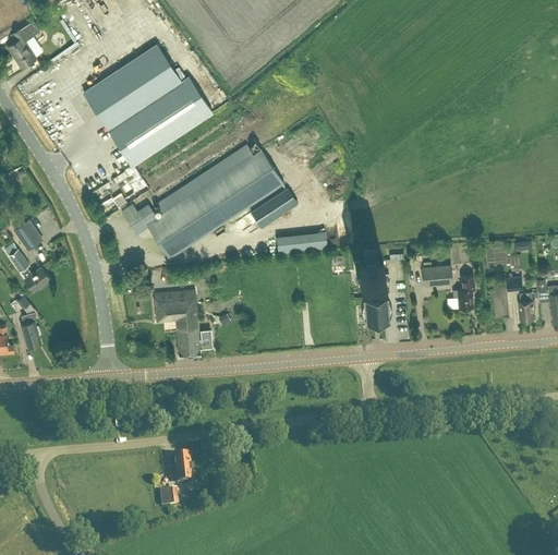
[(64,0),(59,8),(64,12),(70,5),(64,0)]
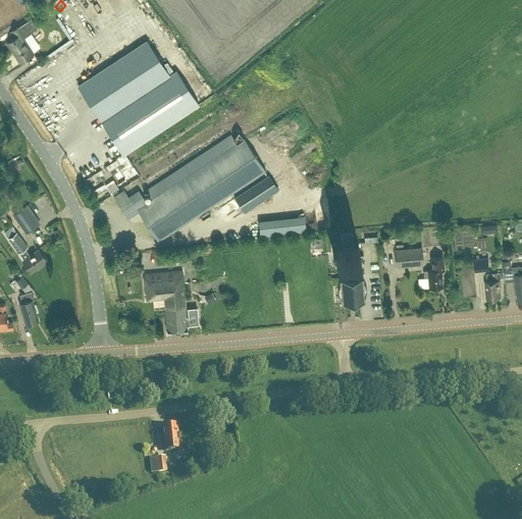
[(19,64),(33,55),(23,40),(24,39),(24,38),(36,31),(30,21),(18,30),(18,29),(11,34),(15,39),(6,45),(19,64)]
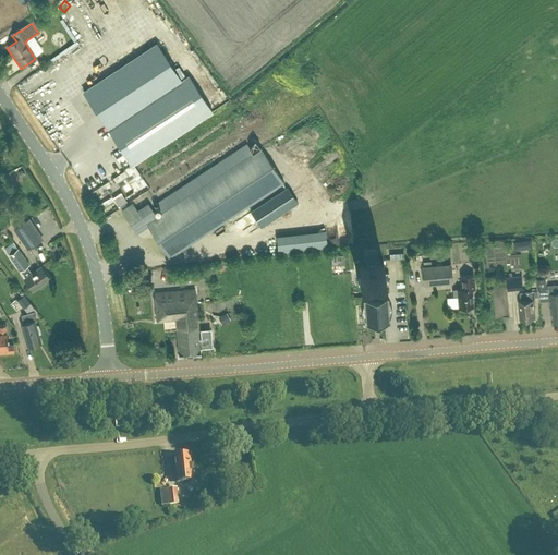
[(132,167),(211,113),(189,79),(181,83),(157,45),(83,93),(132,167)]
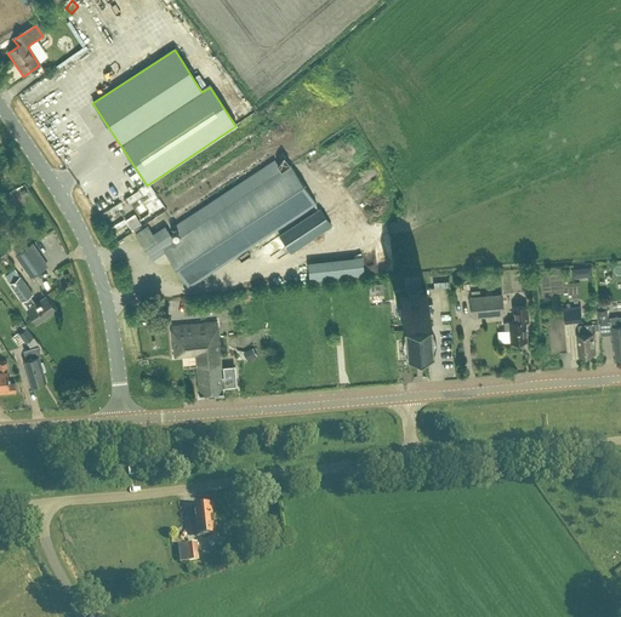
[(315,206),(290,167),(175,243),(165,228),(151,238),(146,230),(134,239),(151,264),(163,256),(186,291),(315,206)]
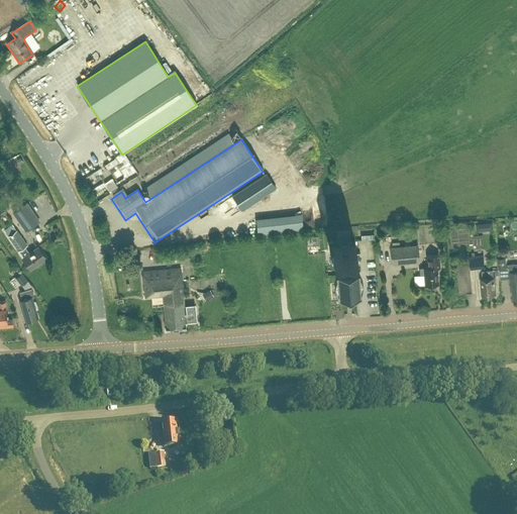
[(143,184),(137,170),(140,169),(138,163),(125,169),(128,176),(133,189),(143,184)]
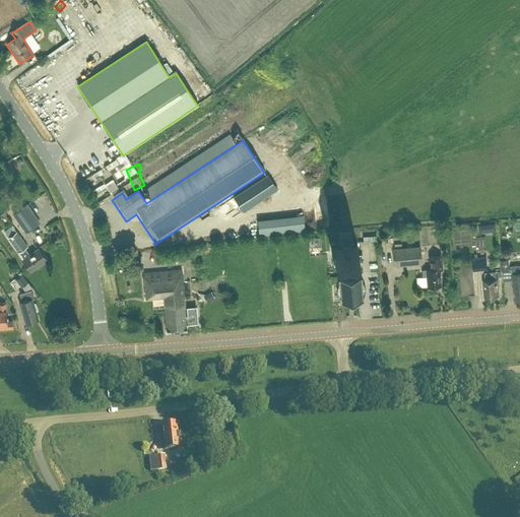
[(234,199),(243,214),(277,191),(267,177),(234,199)]
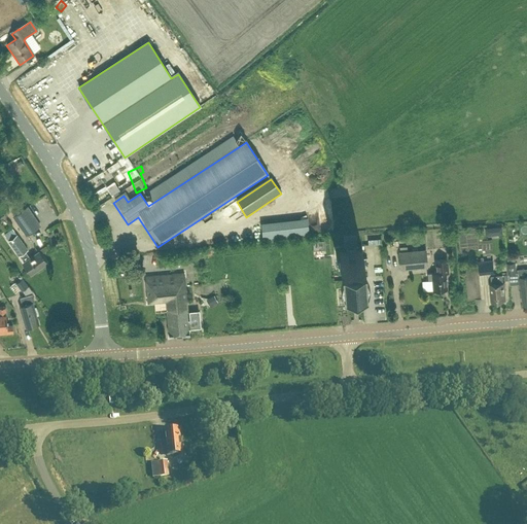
[(26,237),(39,228),(27,209),(13,219),(26,237)]
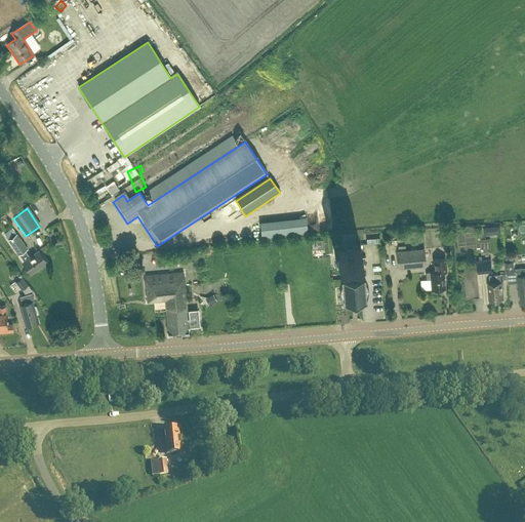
[(263,239),(308,233),(306,217),(260,223),(263,239)]
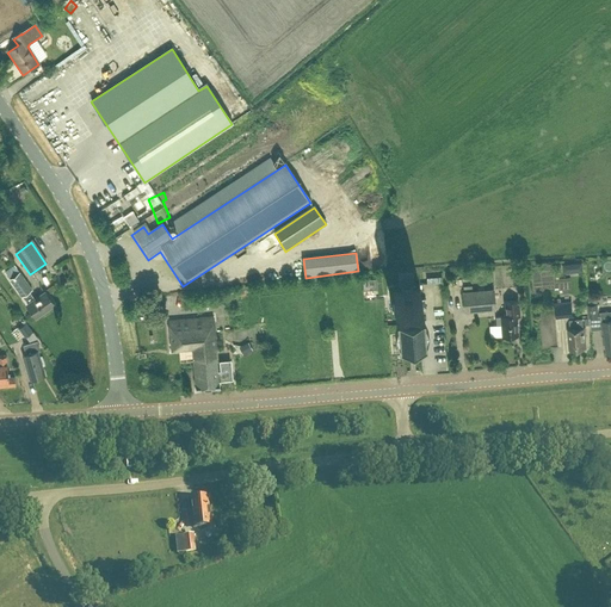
[(35,319),(53,307),(44,295),(35,302),(30,293),(31,292),(19,274),(10,282),(22,298),(28,307),(28,308),(35,319)]
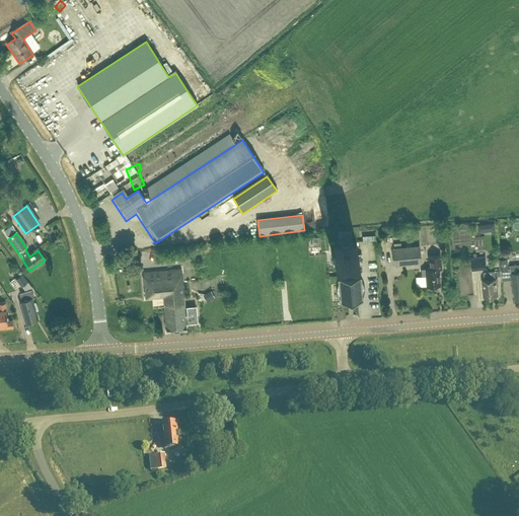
[(334,276),(359,274),(357,247),(331,250),(334,276)]
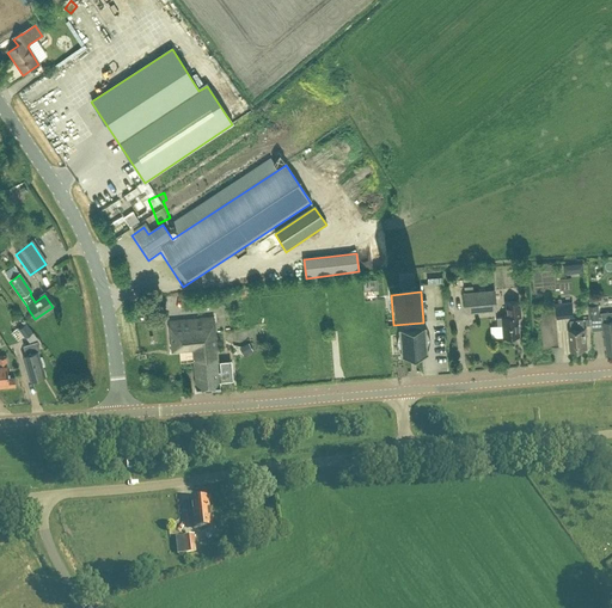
[(465,314),(496,312),(494,293),(463,295),(465,314)]
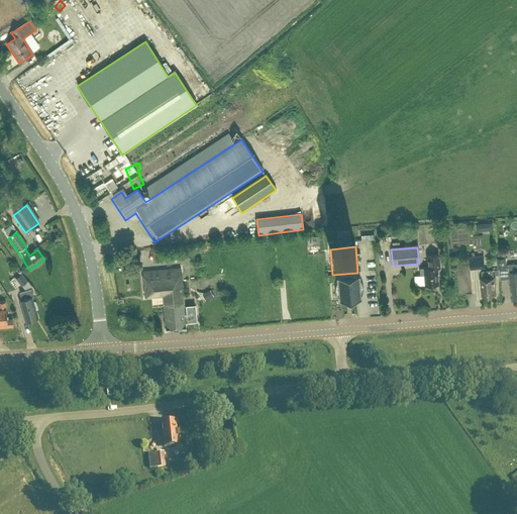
[(480,266),(479,255),(464,257),(464,267),(480,266)]
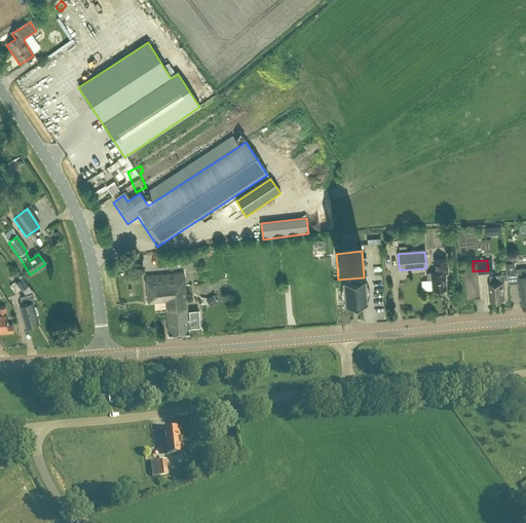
[(446,291),(444,274),(447,274),(446,261),(435,262),(436,274),(430,274),(431,292),(446,291)]
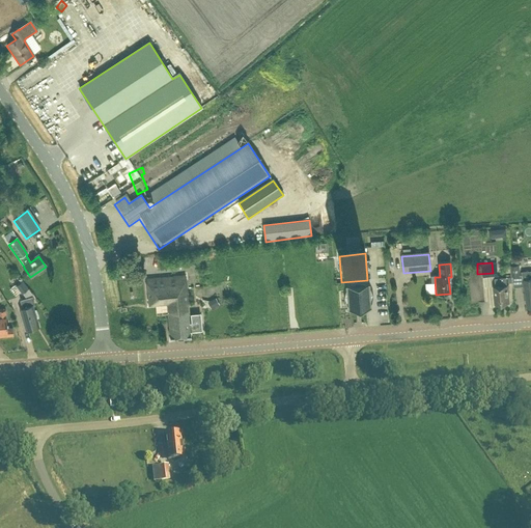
[(526,309),(530,308),(530,274),(522,275),(524,301),(526,301),(526,309)]
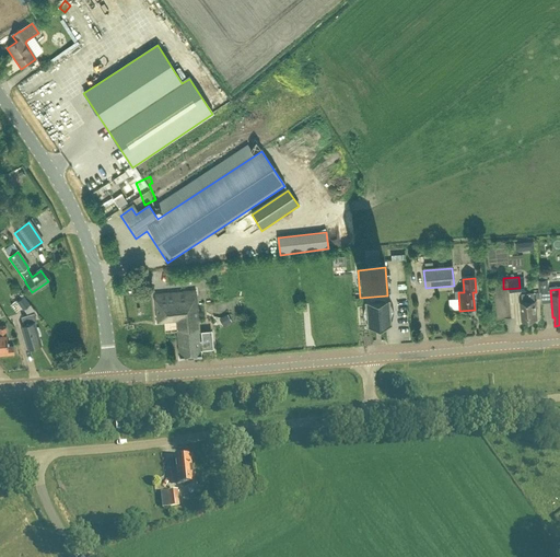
[(176,322),(177,341),(199,339),(196,292),(155,297),(158,324),(176,322)]
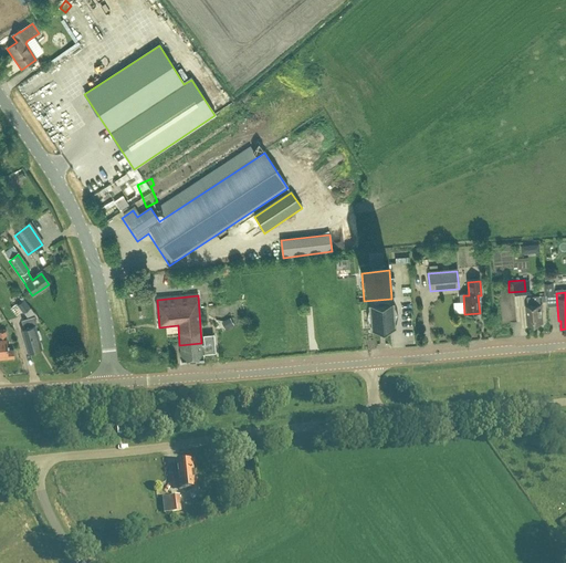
[(528,326),(543,325),(541,305),(540,305),(540,298),(527,299),(528,306),(526,306),(528,326)]
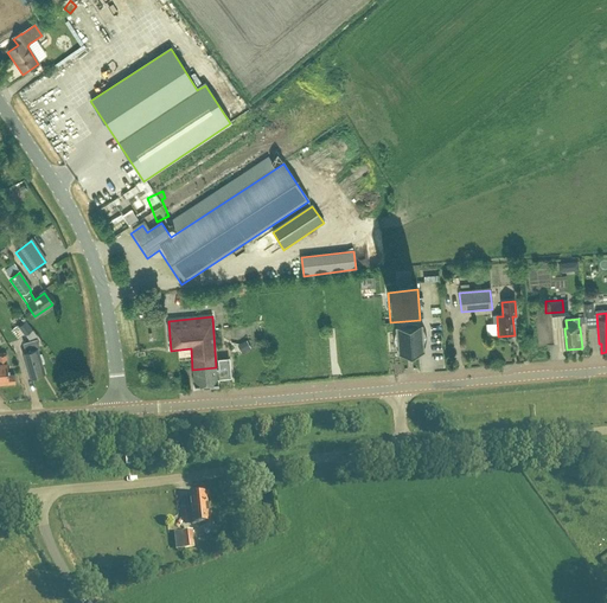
[(497,321),(487,322),(487,333),(498,332),(497,321)]
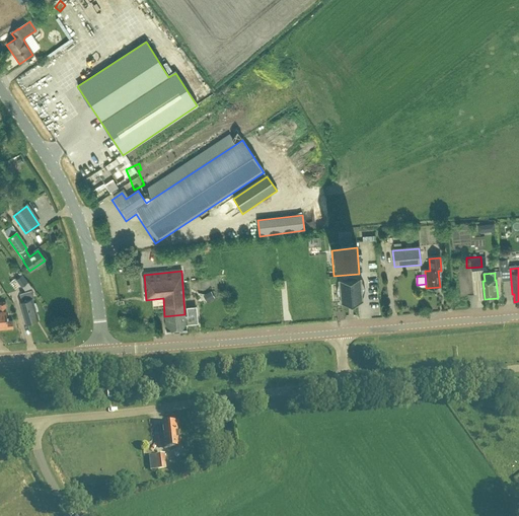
[(15,282),(21,290),(27,285),(21,277),(15,282)]
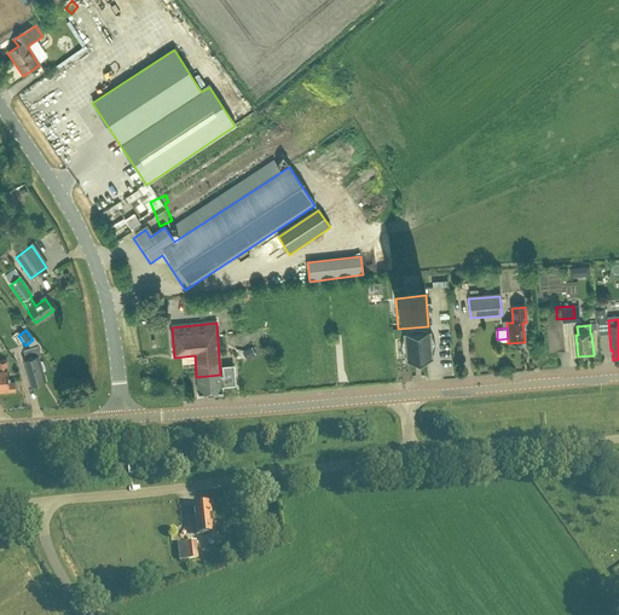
[(24,352),(27,360),(23,361),(30,387),(46,382),(42,371),(45,371),(42,363),(40,363),(38,358),(40,358),(38,348),(24,352)]
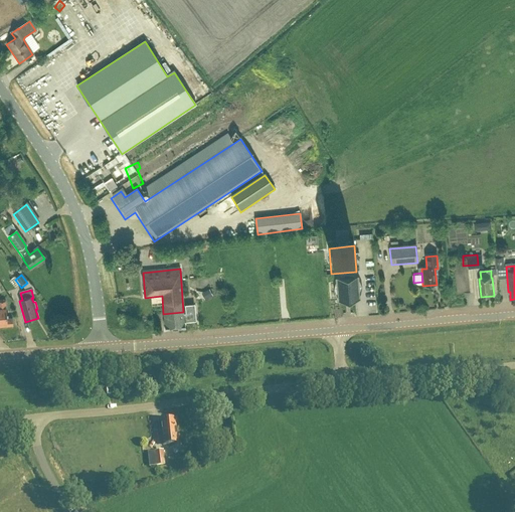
[(211,292),(203,296),(207,302),(214,298),(211,292)]
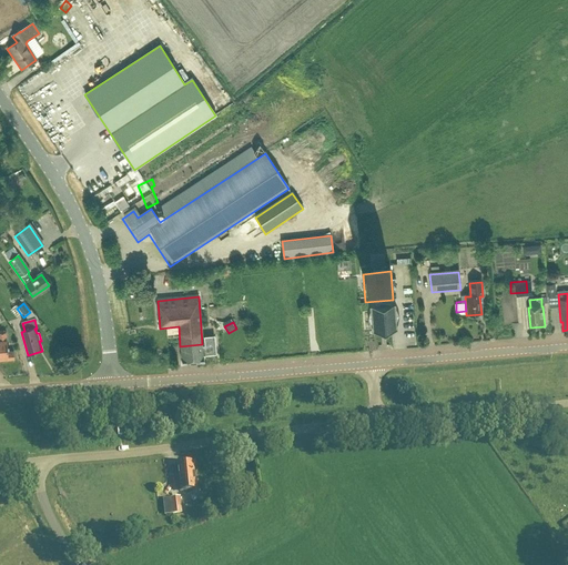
[(0,361),(14,361),(13,353),(8,354),(7,342),(6,342),(6,334),(0,334),(0,361)]
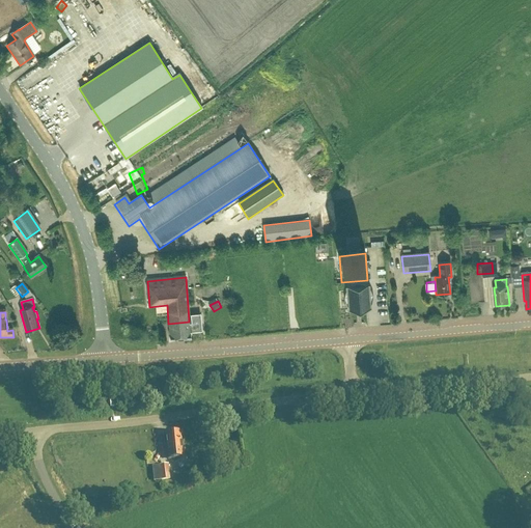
[(200,316),(192,316),(191,316),(192,325),(190,325),(189,322),(168,324),(170,339),(190,337),(190,333),(201,332),(200,316)]
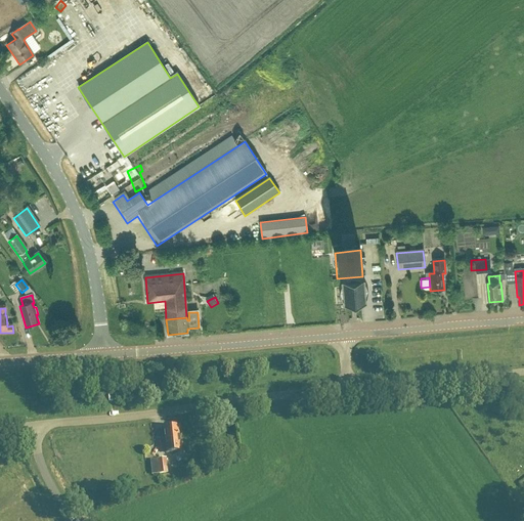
[(178,447),(180,447),(179,439),(178,439),(177,430),(163,432),(164,443),(163,443),(164,447),(165,447),(165,449),(166,457),(179,454),(178,447)]
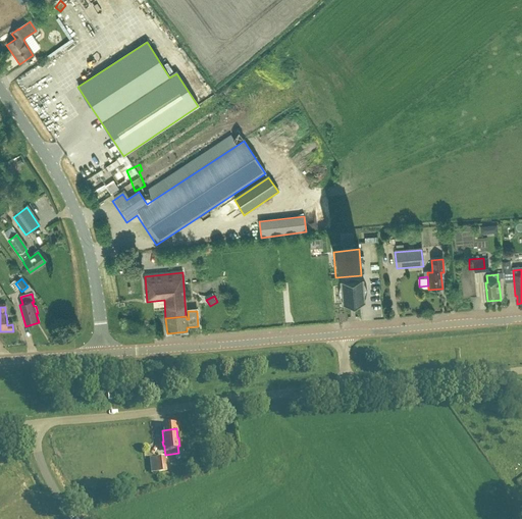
[(150,477),(166,475),(164,461),(149,462),(150,477)]
